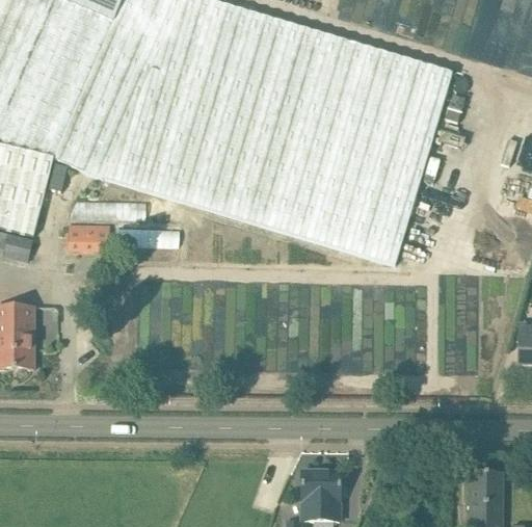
[(0,226),(32,235),(52,156),(103,179),(104,177),(395,265),(453,70),(219,0),(7,0),(0,17),(0,226)]
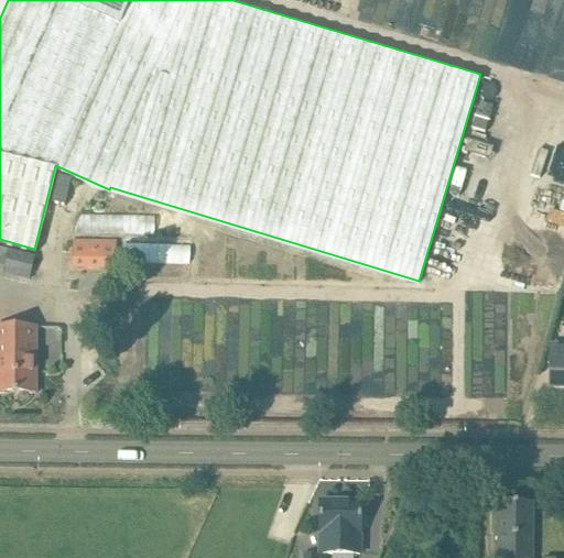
[(71,175),(58,172),(52,197),(65,200),(71,175)]
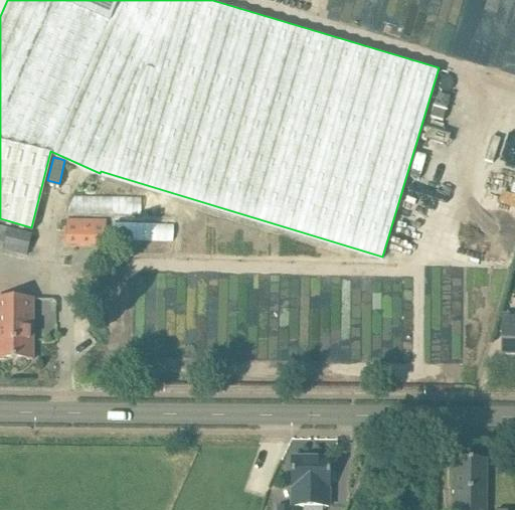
[(75,191),(67,209),(141,210),(141,192),(75,191)]
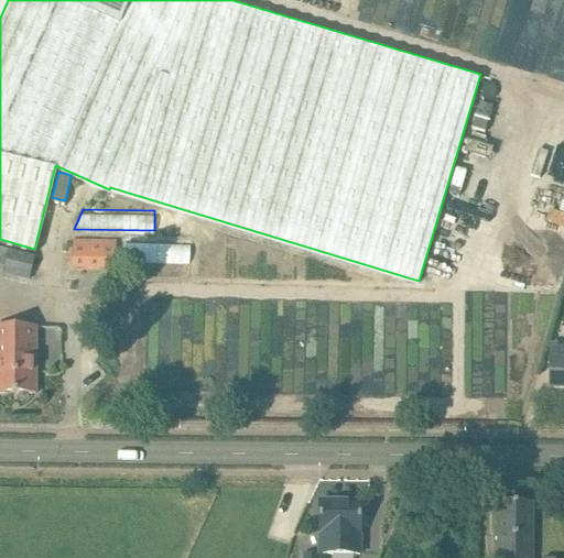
[(73,262),(116,263),(117,238),(73,237),(73,262)]
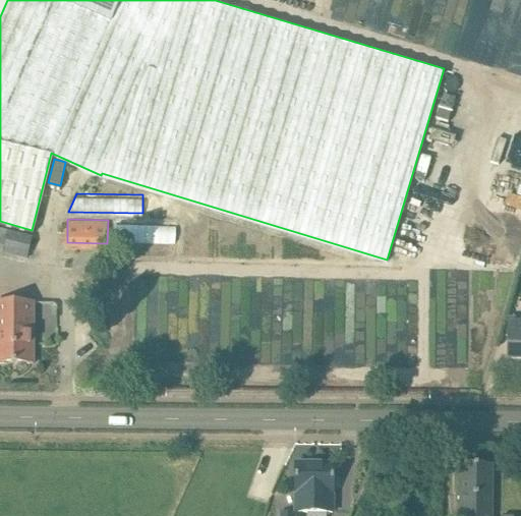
[(175,222),(116,220),(116,238),(175,240),(175,222)]
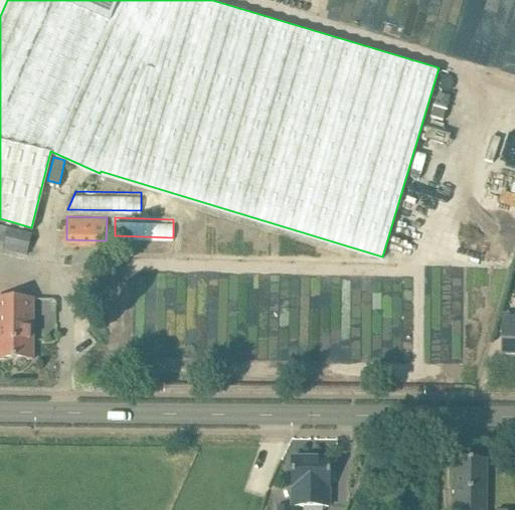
[(0,245),(26,252),(32,230),(0,222),(0,245)]
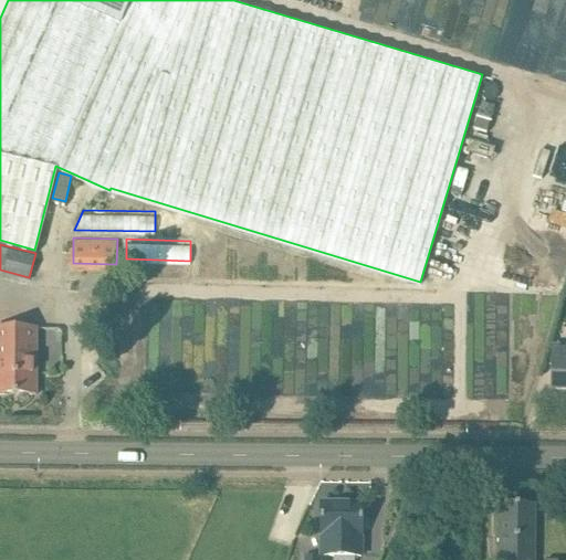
[(0,324),(0,390),(37,390),(37,324),(0,324)]
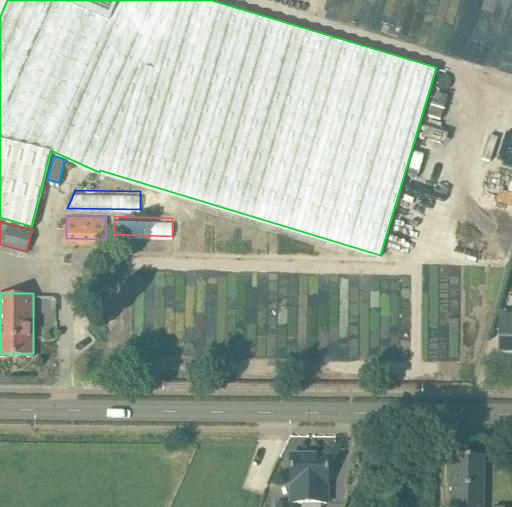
[(511,311),(500,312),(500,350),(511,350),(511,311)]
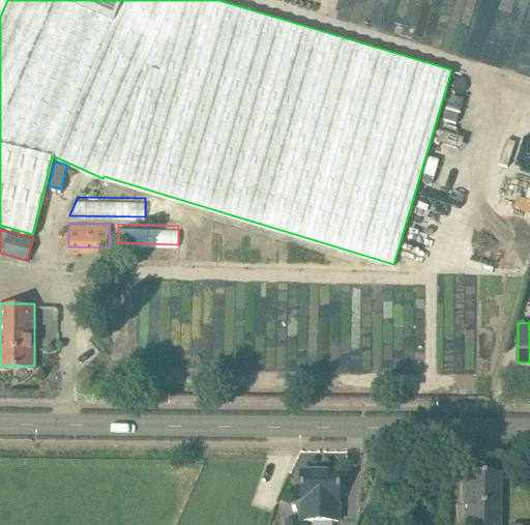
[(301,524),(302,517),(339,517),(340,467),(301,466),(300,515),(283,517),(282,524),(301,524)]
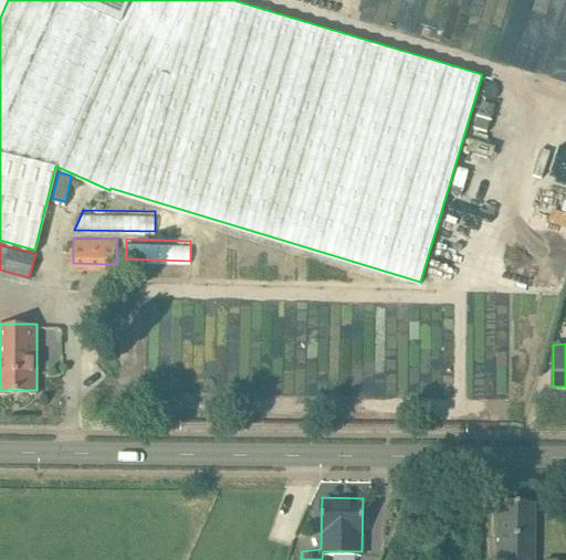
[(500,500),(499,559),(557,559),(557,557),(545,557),(544,559),(534,559),(535,502),(500,500)]
